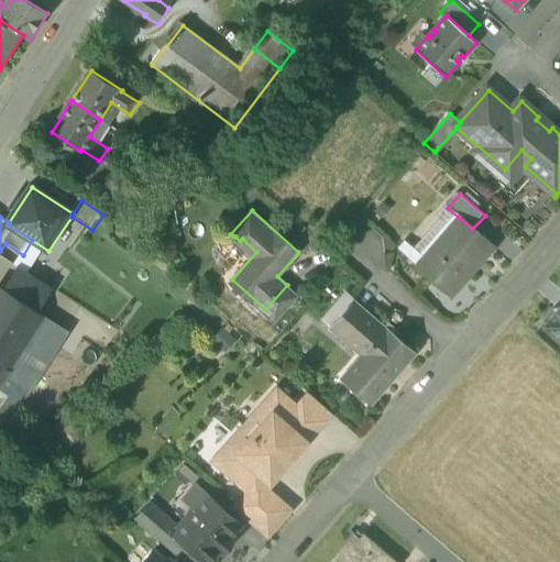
[(459,218),(418,263),(437,279),(440,275),(457,289),(494,249),(472,229),(459,217),(459,218)]
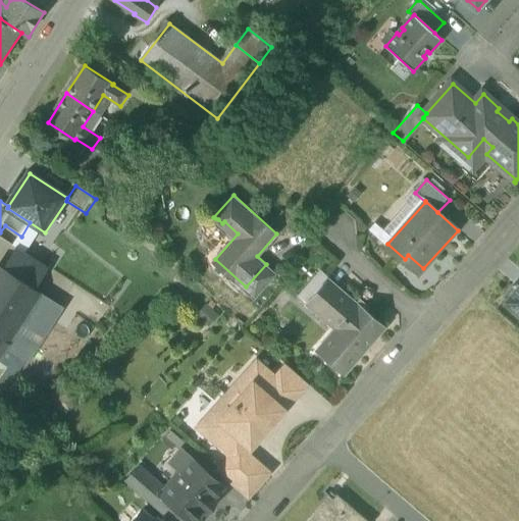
[(266,264),(246,287),(256,296),(276,273),(266,264)]
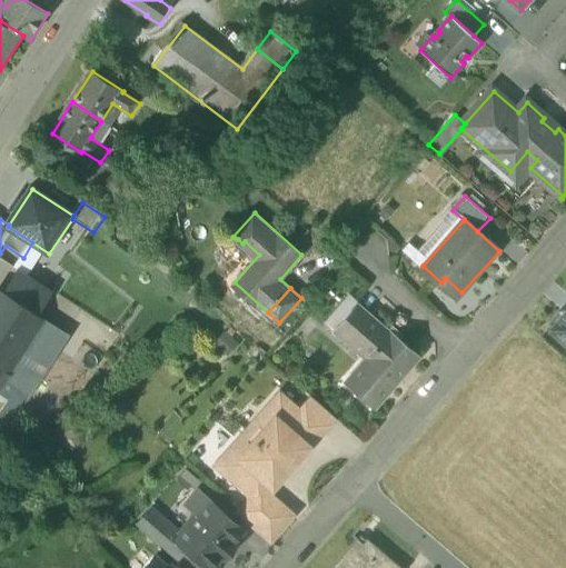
[(0,392),(8,382),(11,377),(6,372),(41,318),(5,294),(0,300),(0,392)]
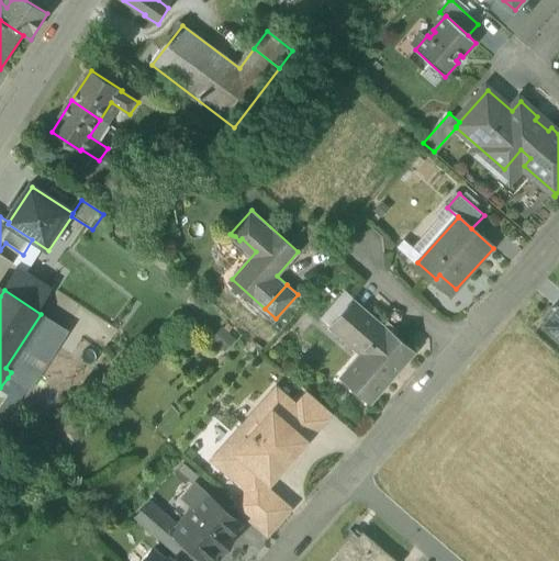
[(355,300),(332,327),(343,336),(365,310),(355,300)]
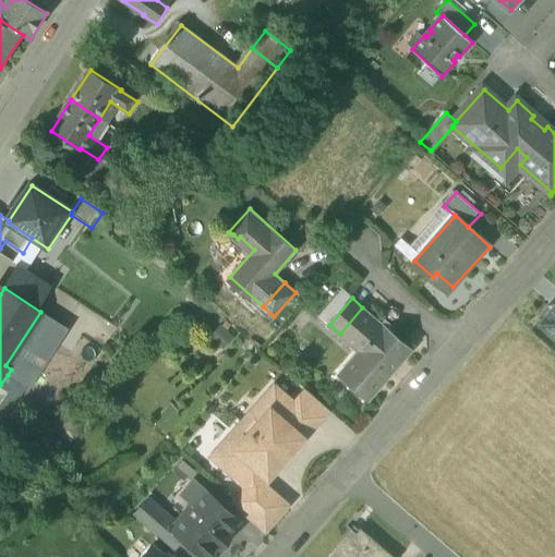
[(413,350),(362,307),(340,334),(370,359),(350,382),(371,400),(413,350)]
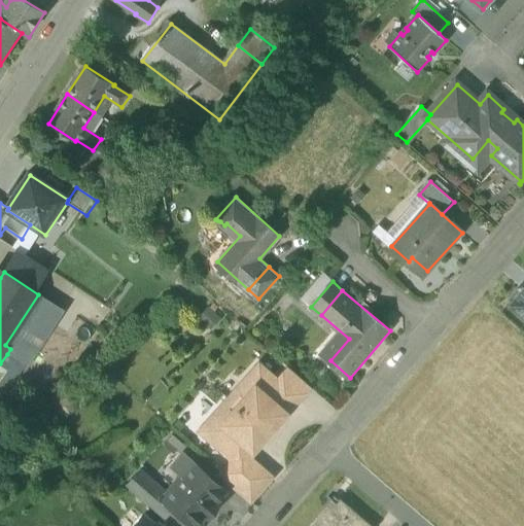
[(523,292),(513,305),(523,314),(523,292)]
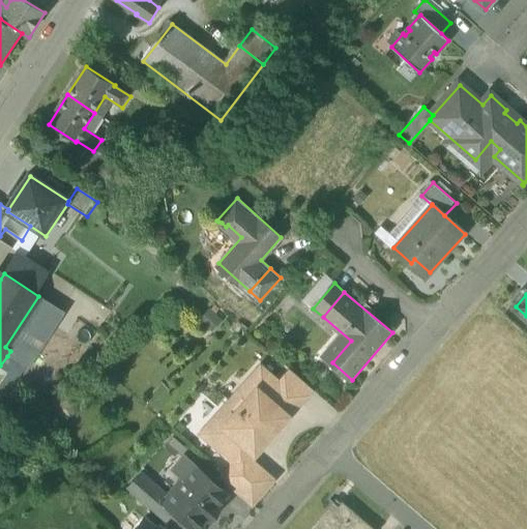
[(65,314),(38,296),(5,347),(10,351),(7,356),(30,371),(65,314)]
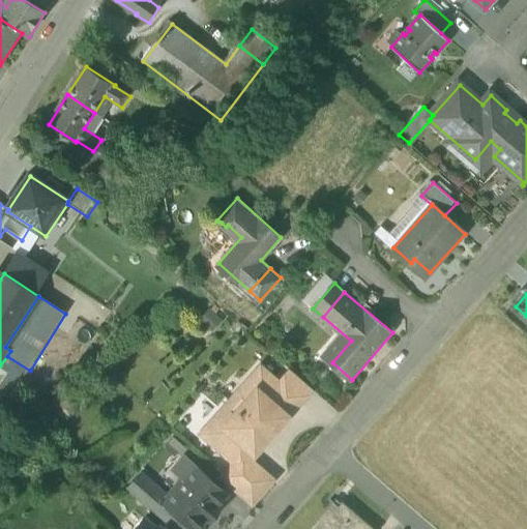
[(262,366),(233,400),(271,434),(300,402),(282,384),(262,366)]
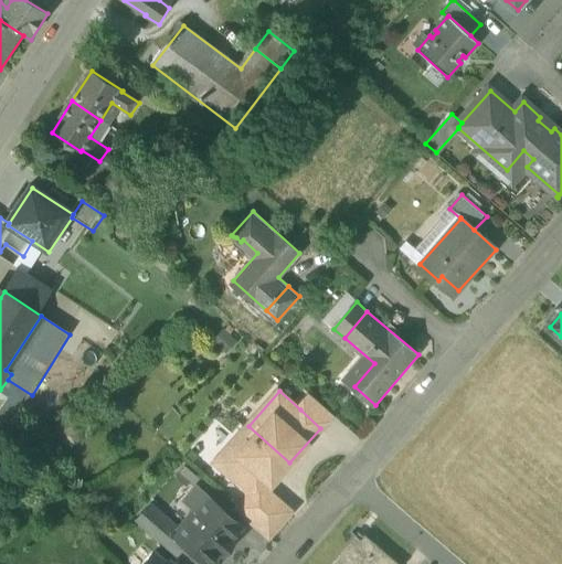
[(313,395),(300,410),(320,428),(333,413),(313,395)]
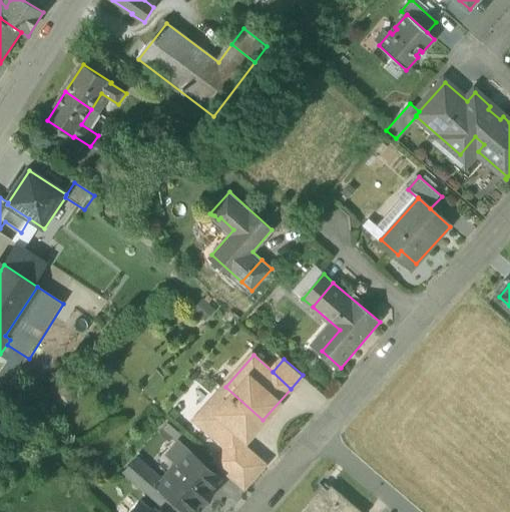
[(263,420),(225,387),(205,410),(214,418),(206,427),(228,447),(234,452),(241,444),(263,420)]
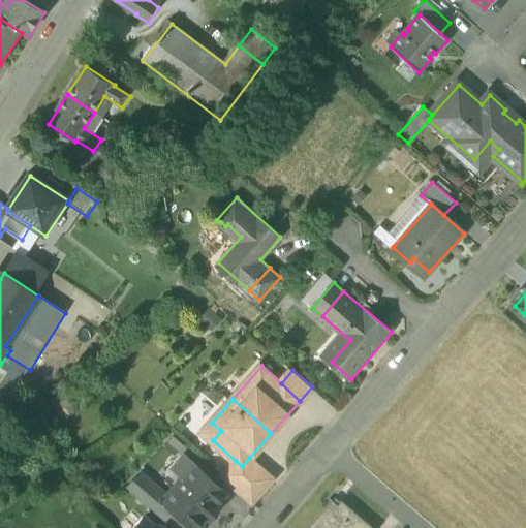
[(236,461),(224,474),(233,482),(251,461),(249,458),(242,466),(236,461)]
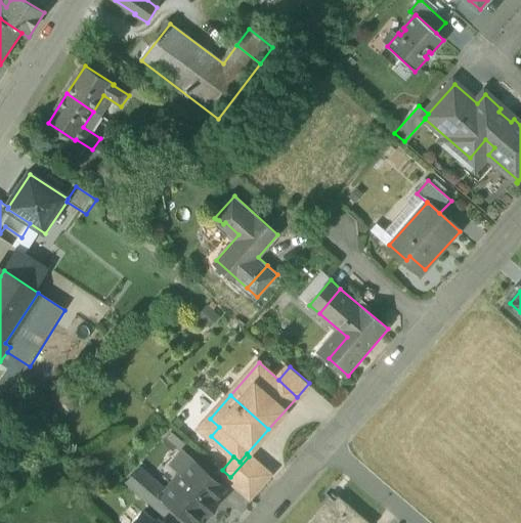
[(249,456),(230,477),(251,495),(269,474),(249,456)]
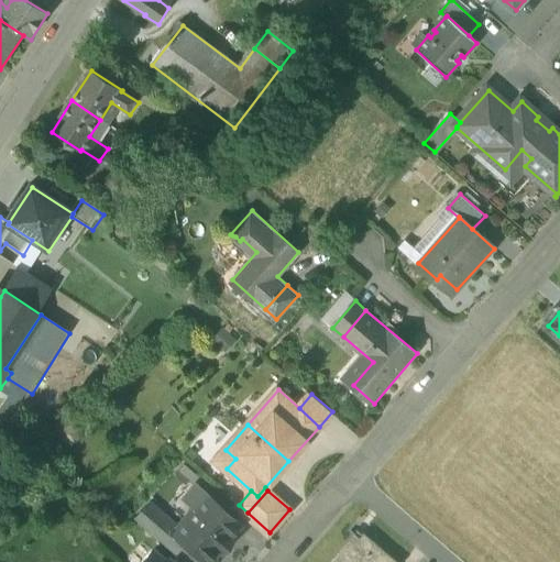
[(180,527),(175,532),(186,542),(207,561),(209,561),(219,549),(222,552),(233,540),(230,537),(241,524),(208,495),(180,527)]
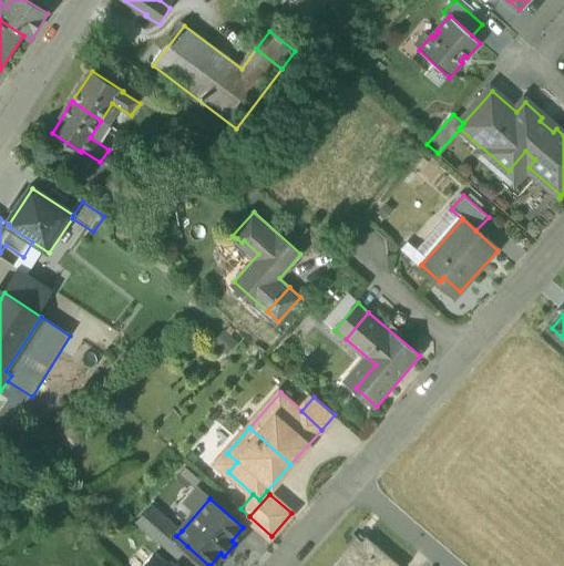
[(182,531),(153,505),(139,522),(178,557),(187,546),(176,536),(182,531)]
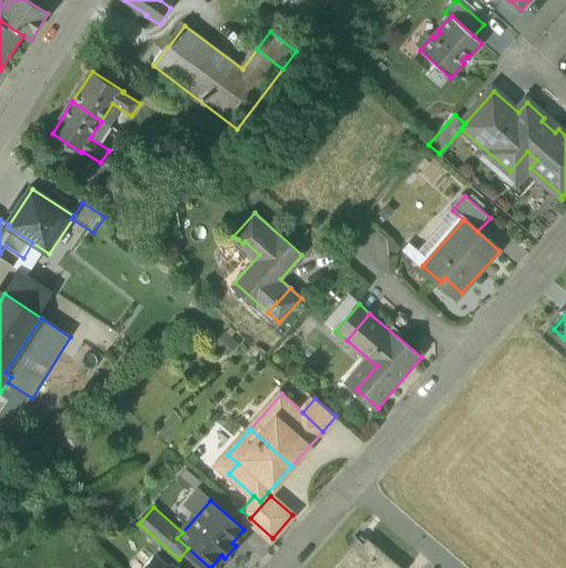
[(359,539),(334,567),(401,567),(368,539),(365,544),(359,539)]
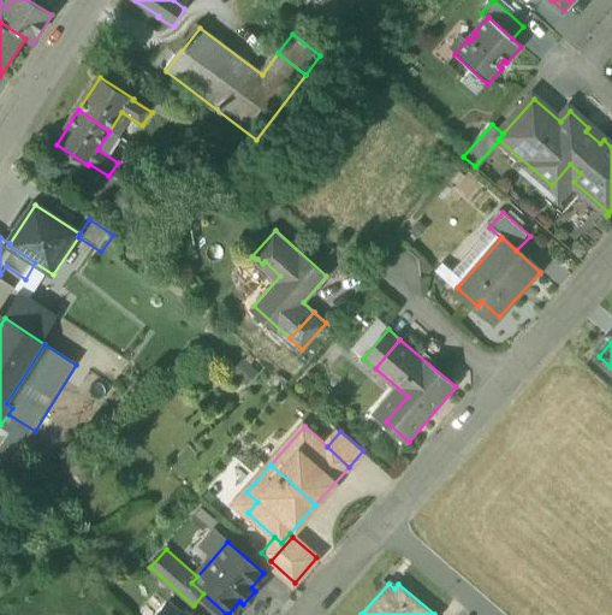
[(189,614),(184,610),(179,611),(168,602),(156,614),(189,614)]
